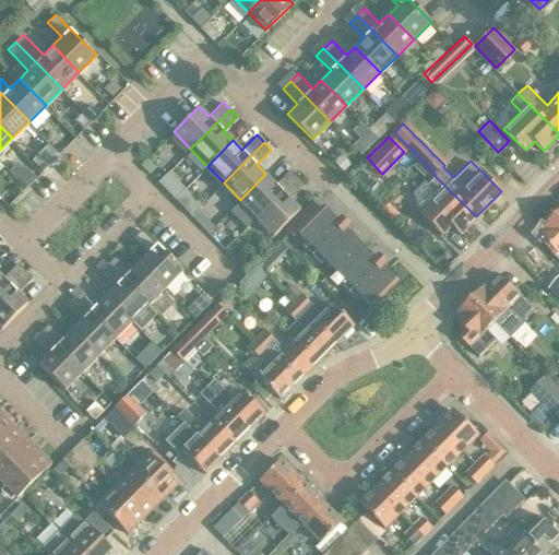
[(150,170),(156,164),(147,155),(140,162),(150,170)]
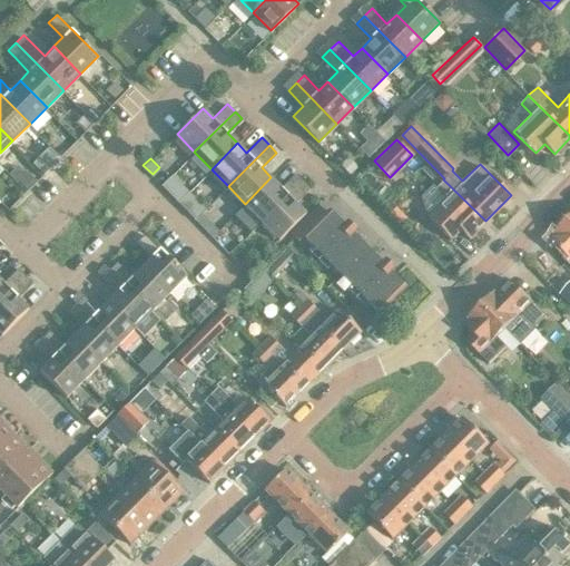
[(262,221),(303,179),(296,172),(281,187),(271,177),(245,204),(262,221)]
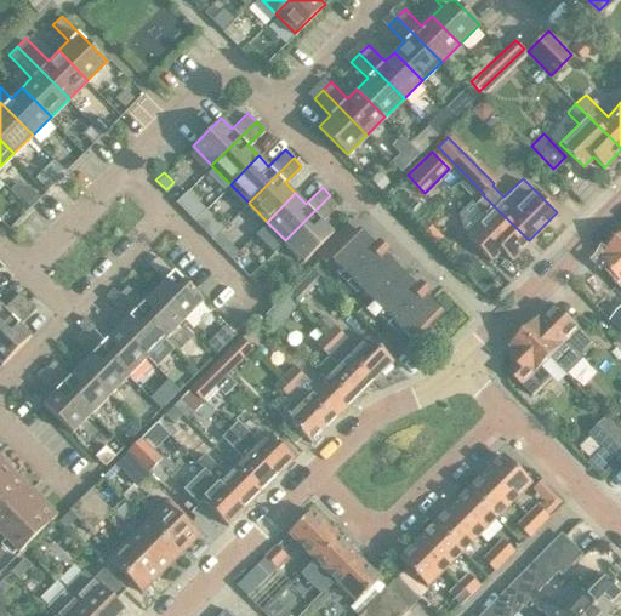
[(182,206),(182,205),(191,197),(184,189),(175,199),(182,206)]
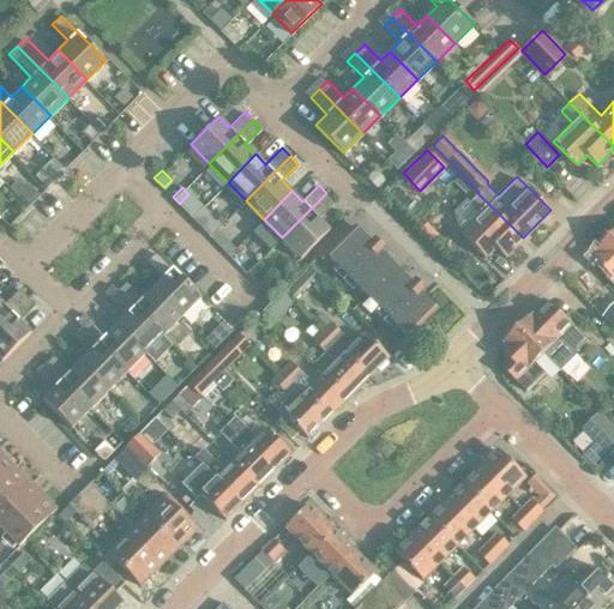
[(326,193),(282,237),(301,257),(330,229),(318,217),(335,202),(326,193)]
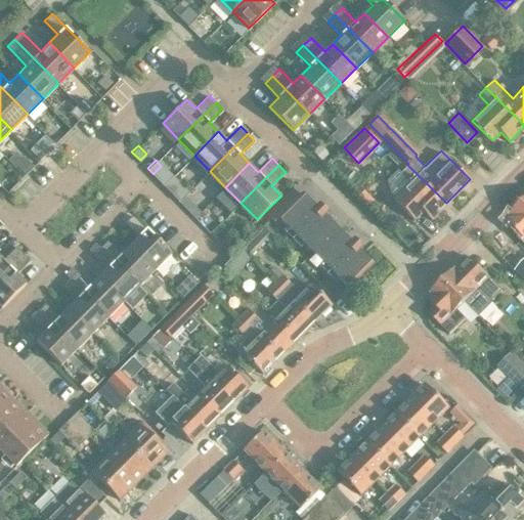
[(396,169),(386,179),(390,196),(393,198),(413,218),(422,210),(431,218),(446,203),(407,165),(399,172),(396,169)]
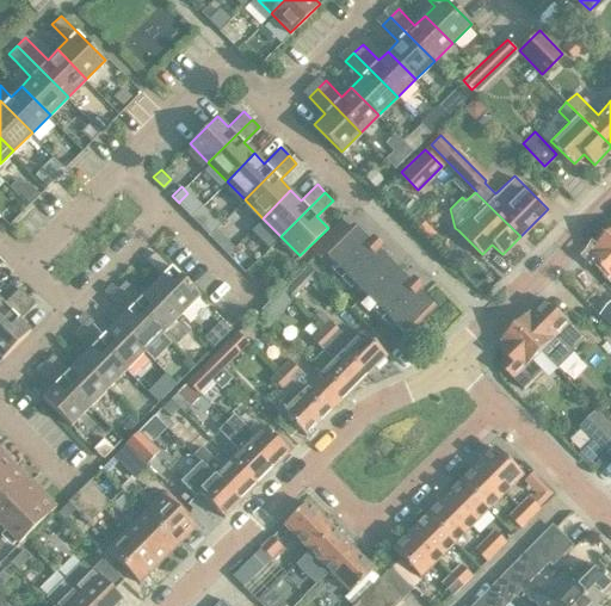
[(210,234),(217,227),(198,206),(191,214),(210,234)]
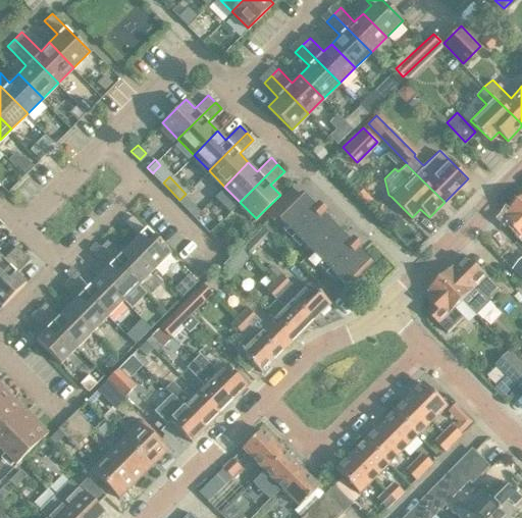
[(297,234),(324,206),(320,202),(317,206),(303,192),(299,195),(292,187),(266,211),(275,220),(279,216),(297,234)]
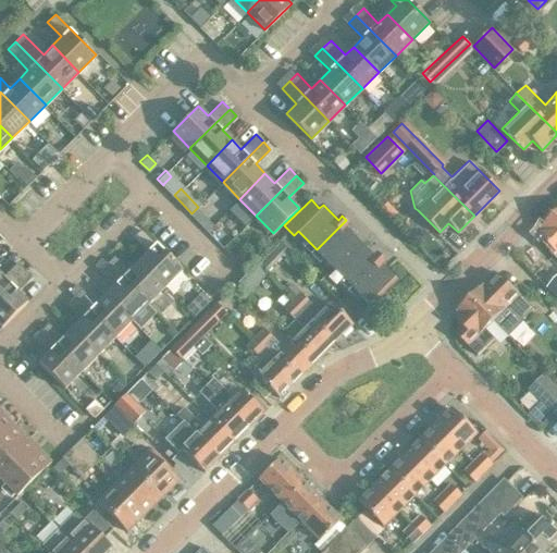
[(192,213),(208,230),(214,224),(198,207),(192,213)]
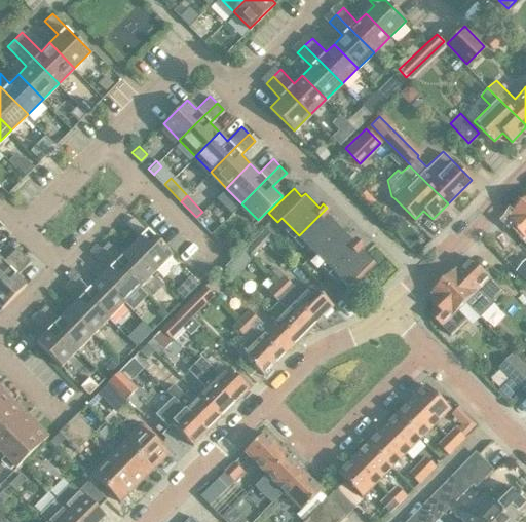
[(514,217),(511,220),(520,229),(517,232),(525,240),(525,202),(524,201),(512,214),(514,217)]
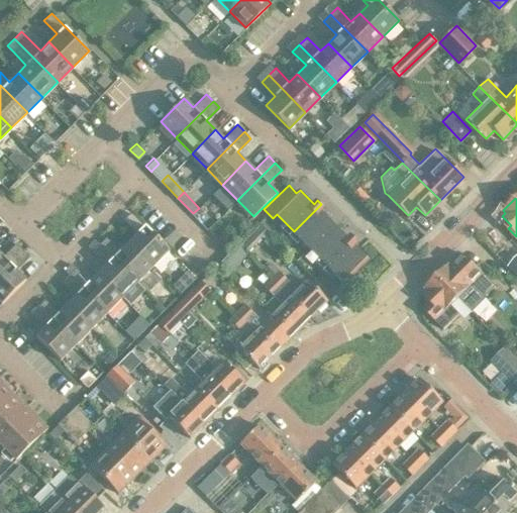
[(310,248),(334,224),(321,211),(324,208),(321,204),(294,231),(310,248)]
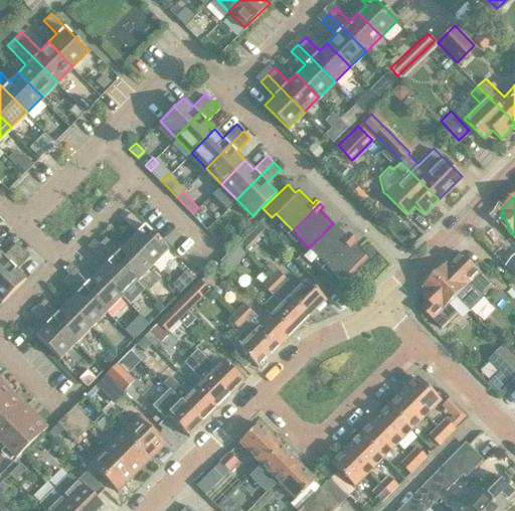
[(129,239),(153,264),(169,247),(131,209),(123,217),(137,231),(129,239)]
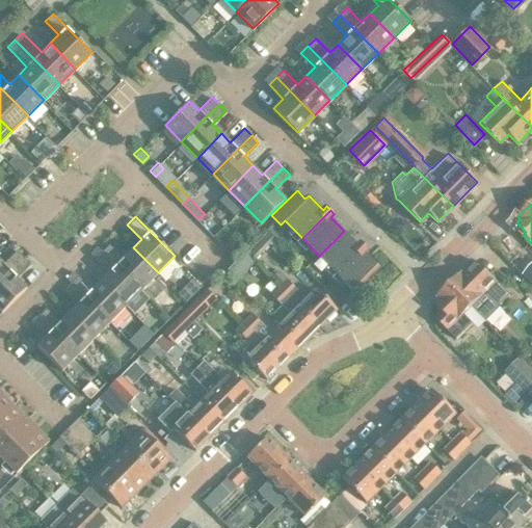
[(247,249),(255,256),(274,236),(267,230),(247,249)]
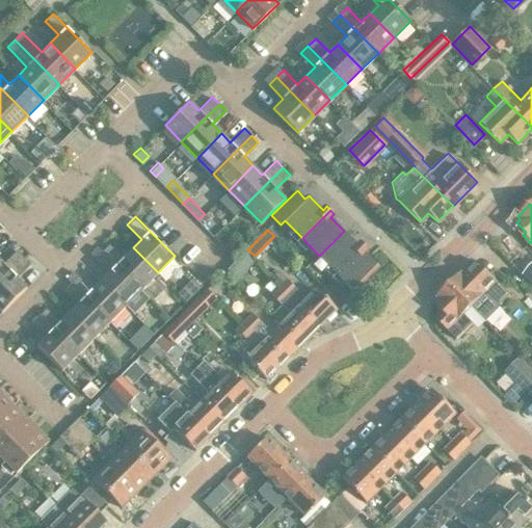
[(337,273),(365,244),(362,241),(357,244),(344,231),(319,256),(337,273)]
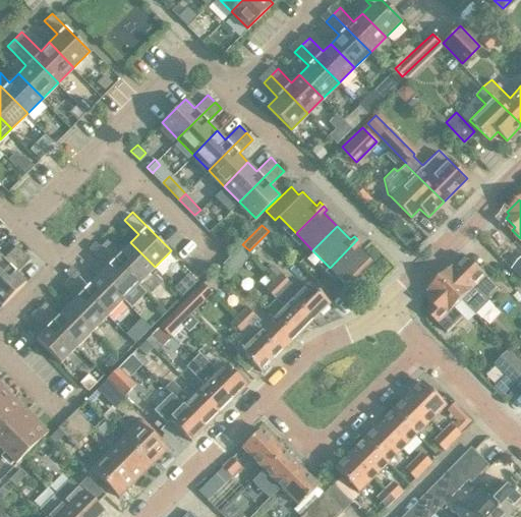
[(155,267),(130,242),(121,251),(107,238),(101,244),(138,282),(155,267)]
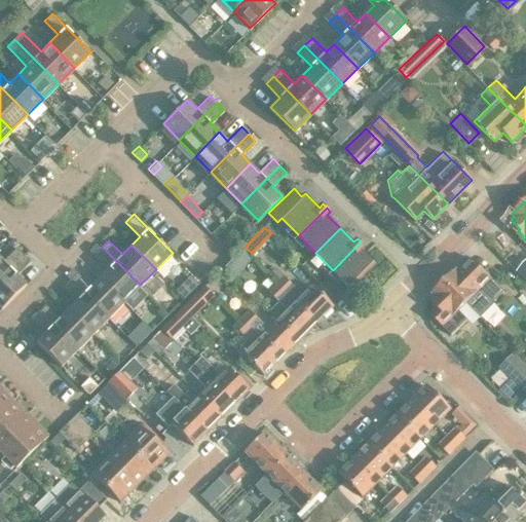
[(361,241),(333,270),(351,288),(376,264),(361,249),(365,246),(361,241)]
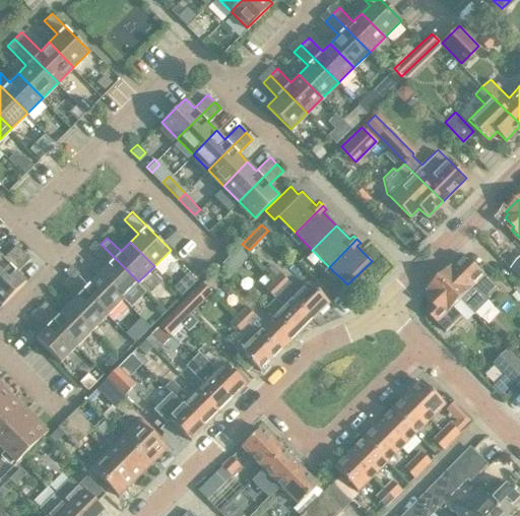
[(0,272),(23,250),(16,243),(3,256),(0,253),(0,272)]
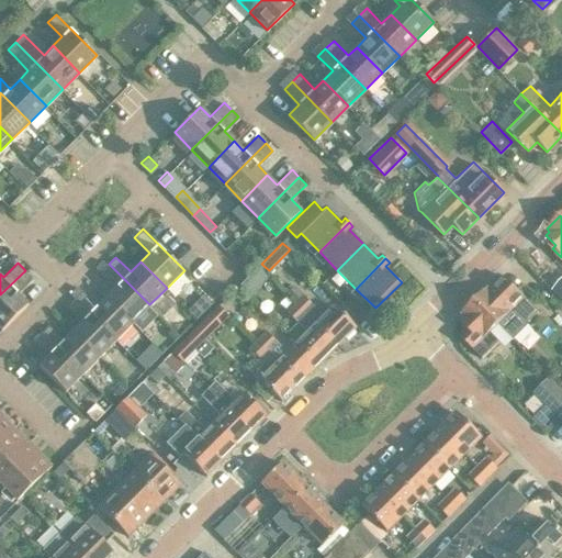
[(109,264),(101,271),(115,287),(107,296),(133,322),(141,330),(157,312),(149,304),(109,264)]
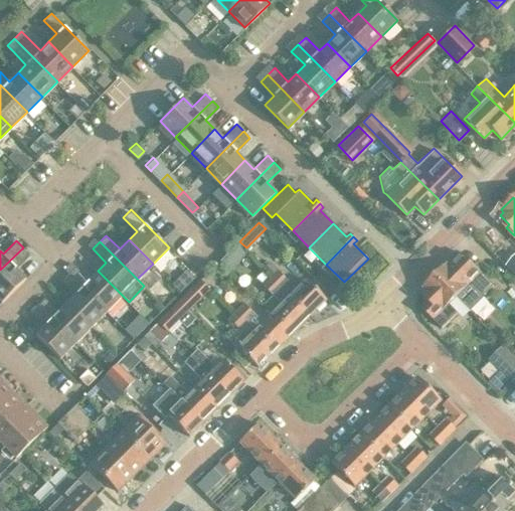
[(23,247),(0,270),(0,299),(2,301),(26,277),(16,268),(29,254),(23,247)]
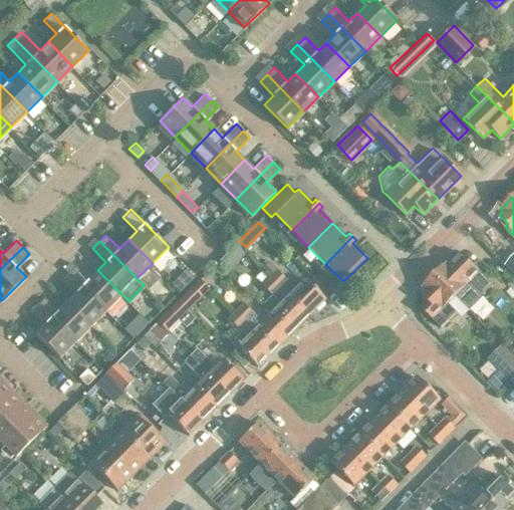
[(471,308),(485,295),(495,284),(463,251),(450,263),(448,261),(436,272),(458,294),(457,294),(471,308)]
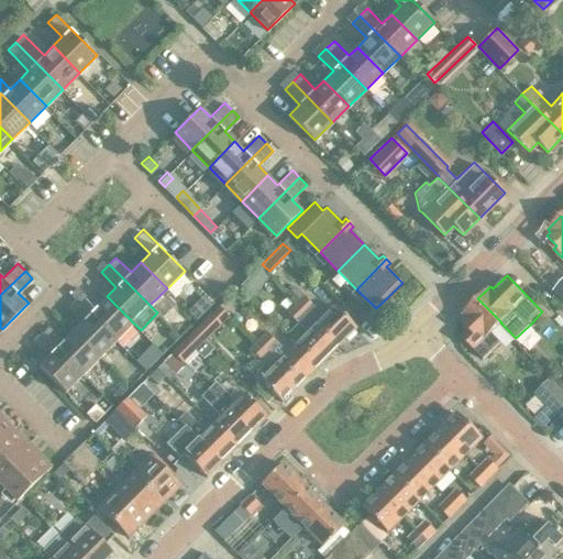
[(133,322),(107,296),(97,306),(83,291),(75,298),(117,339),(133,322)]
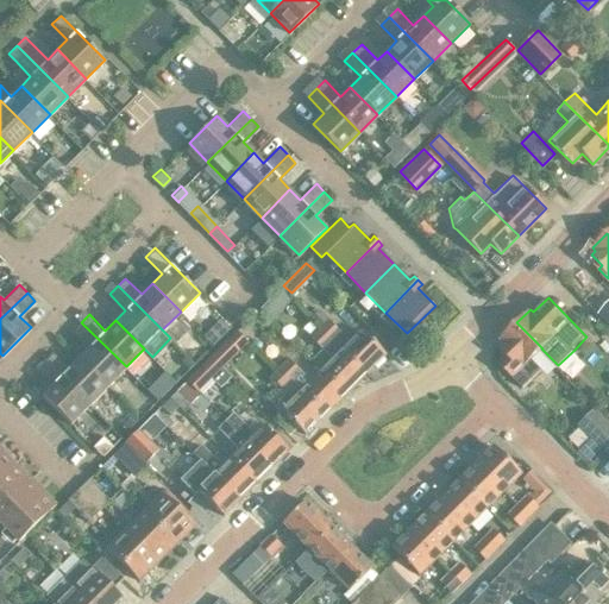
[(220,316),(203,333),(214,344),(231,327),(220,316)]
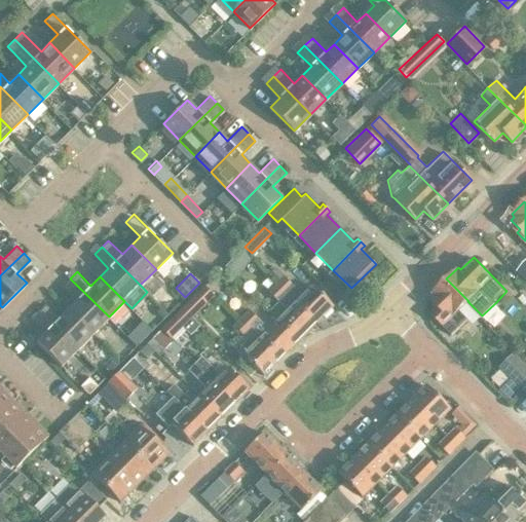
[(284,274),(276,282),(287,292),(296,301),(316,323),(335,305),(313,284),(303,294),(294,285),(284,274)]
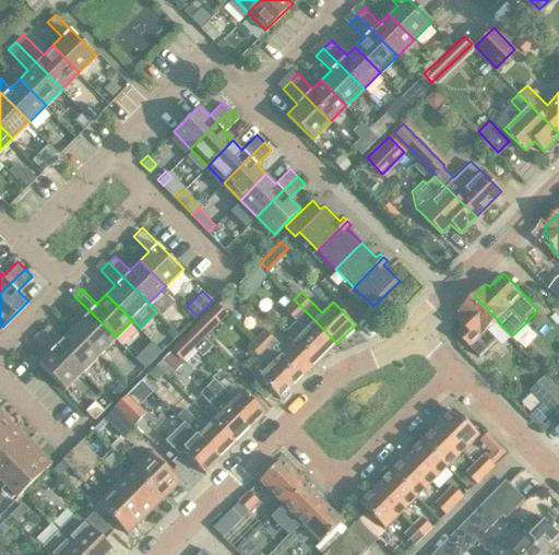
[(98,354),(116,337),(74,296),(67,304),(82,319),(72,328),(98,354)]
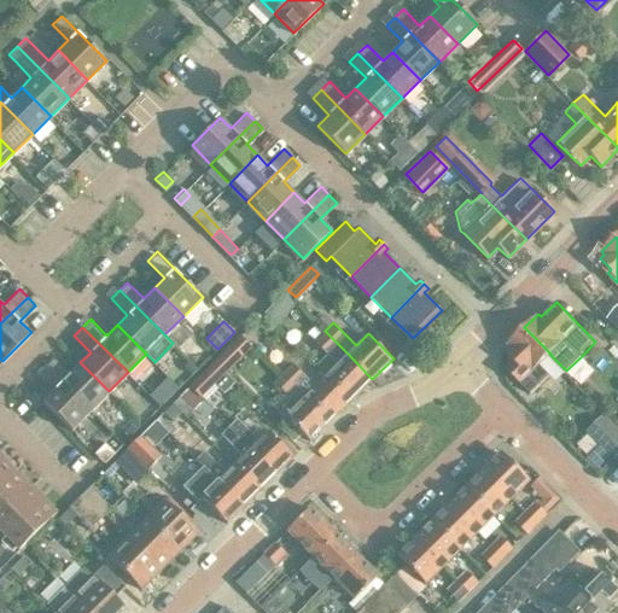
[(541,363),(549,354),(524,327),(508,342),(513,346),(507,351),(516,360),(508,367),(532,391),(551,373),(541,363)]
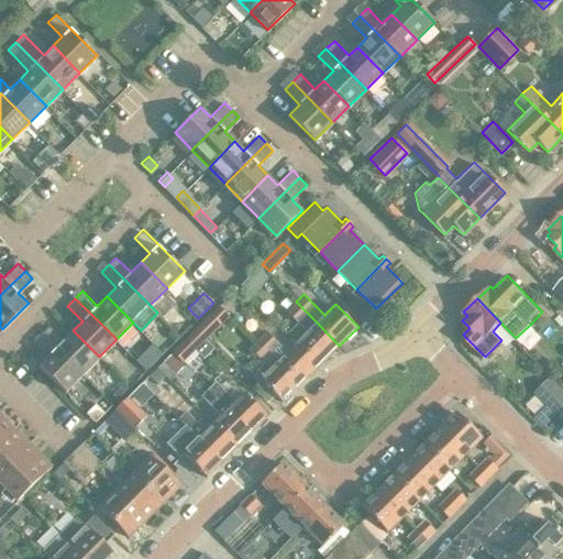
[(296,302),(287,310),(298,321),(308,331),(298,341),(321,363),(339,346),(317,322),(307,313),(296,302)]
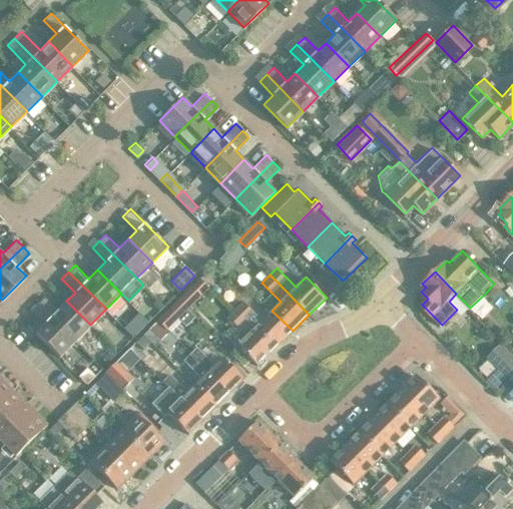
[(192,284),(178,298),(186,307),(201,293),(192,284)]
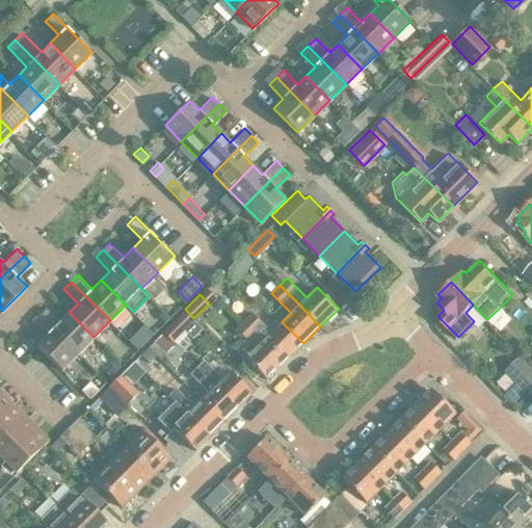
[(94,337),(69,312),(60,321),(46,307),(38,314),(78,352),(94,337)]
